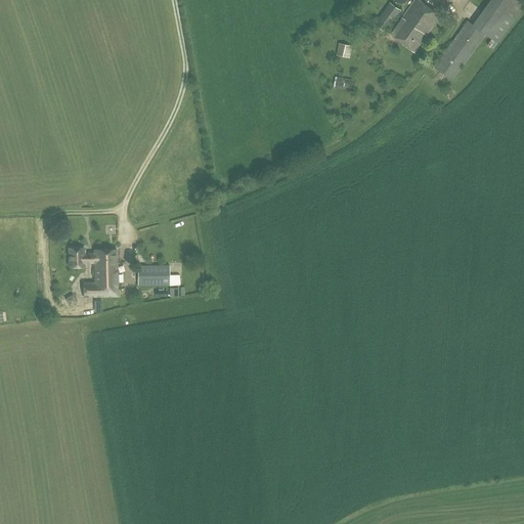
[(418,0),(416,0),(390,35),(415,53),(425,38),(440,16),(418,0)]
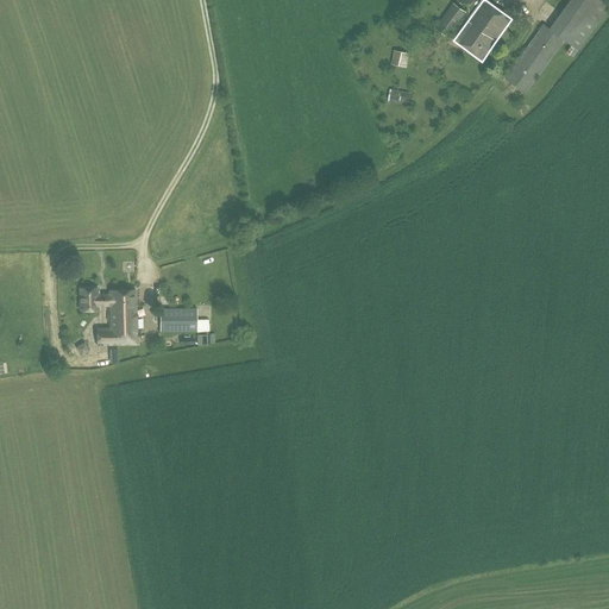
[(608,0),(571,0),(551,30),(544,25),(507,79),(527,93),(564,41),(571,45),(566,52),(575,60),(608,10),(608,0)]
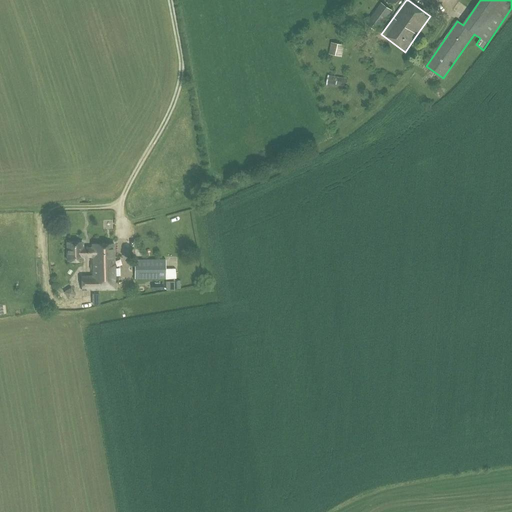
[(391,12),(380,4),(365,24),(377,32),(391,12)]
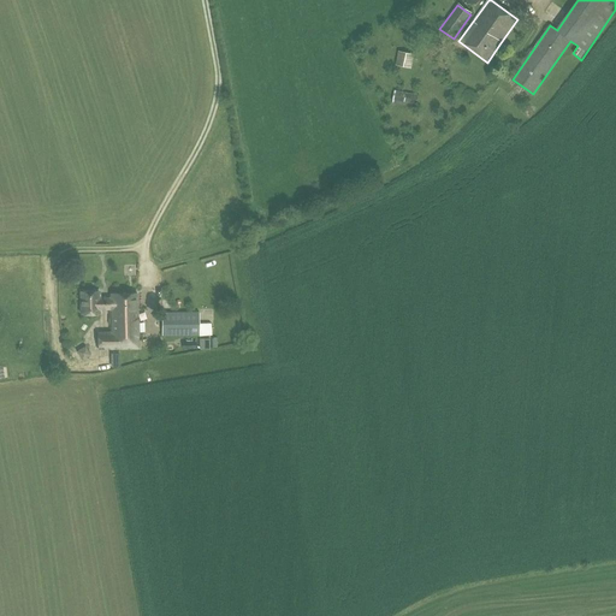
[(414,54),(398,52),(395,66),(412,70),(414,54)]
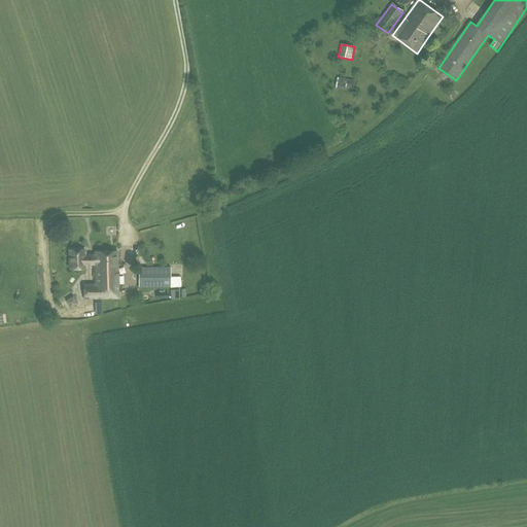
[(338,78),(336,89),(356,92),(357,81),(338,78)]
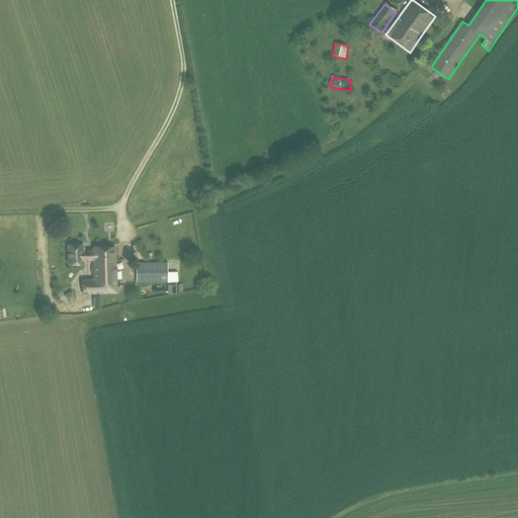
[(82,294),(105,293),(116,293),(115,247),(94,248),(94,251),(82,251),(82,245),(68,245),(68,264),(84,264),(84,260),(94,260),(94,280),(82,280),(82,294)]
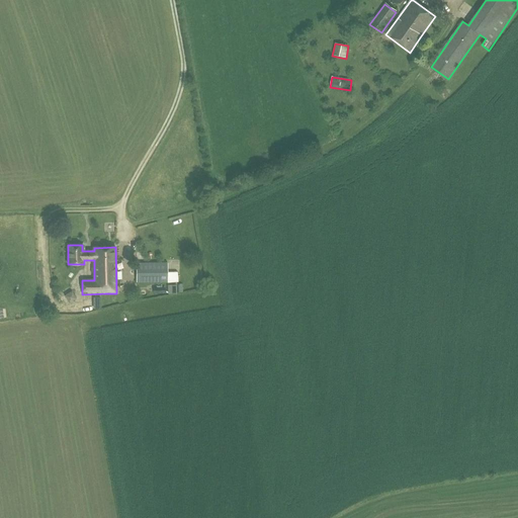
[(137,282),(168,282),(177,282),(177,272),(168,272),(168,264),(137,264),(137,282)]
